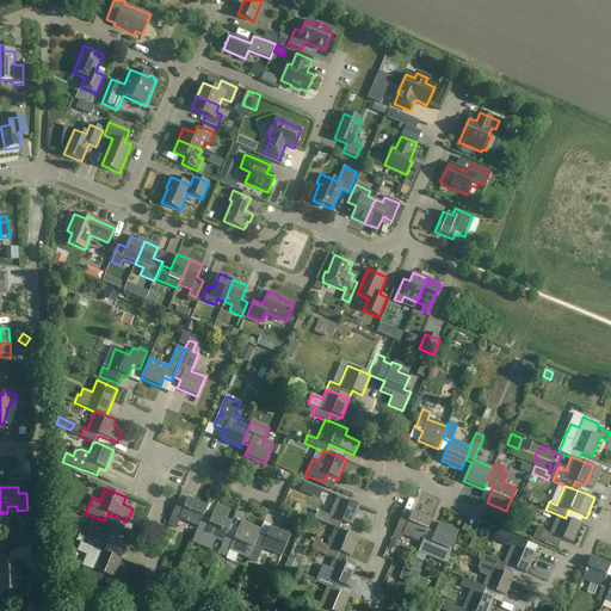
[(321,523),(335,529),(335,528),(338,529),(338,528),(340,522),(351,525),(359,505),(338,497),(329,516),(325,514),(321,523)]
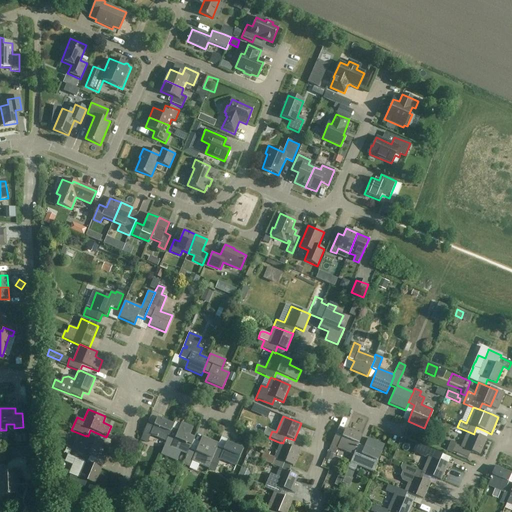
[(354,429),(369,433),(372,420),(357,416),(354,429)]
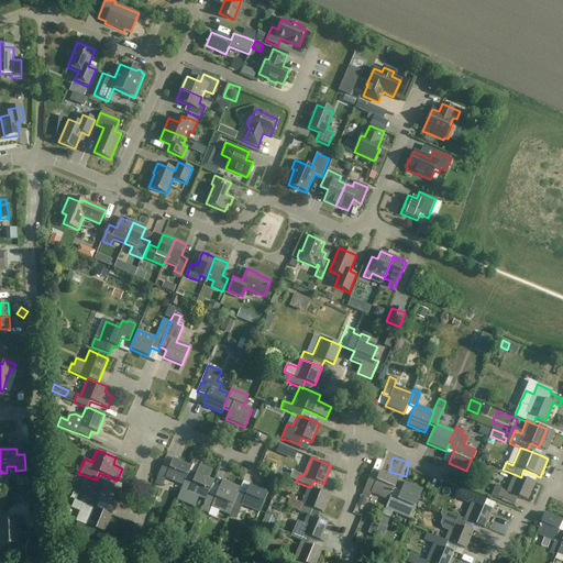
[(162,465),(154,484),(162,487),(166,478),(183,486),(186,481),(191,467),(173,460),(169,468),(162,465)]
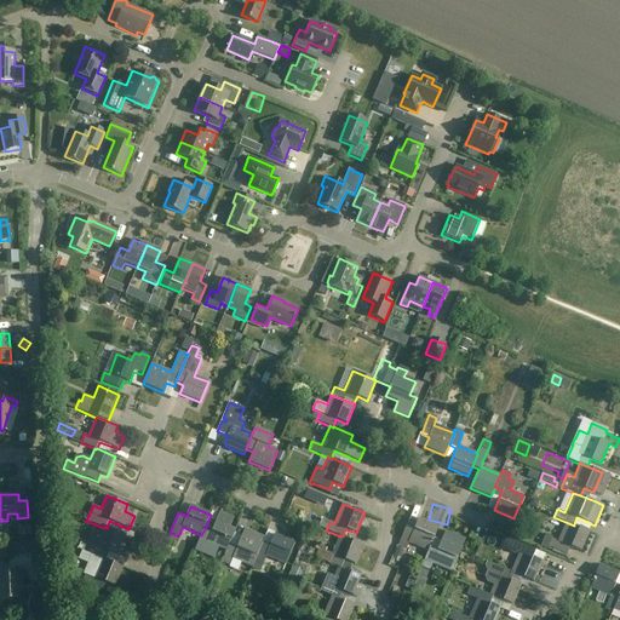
[(212,532),(205,529),(201,535),(194,551),(214,560),(219,549),(227,551),(229,545),(230,545),(236,530),(230,528),(234,518),(219,512),(216,522),(212,532)]
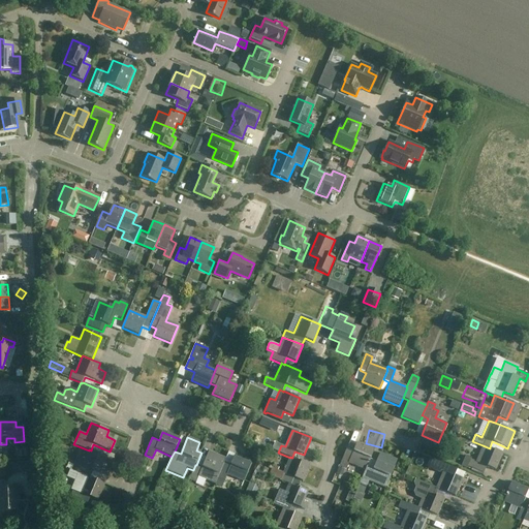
[(346,449),(339,466),(346,468),(348,463),(365,469),(366,469),(366,467),(367,468),(374,450),(356,443),(352,452),(346,449)]
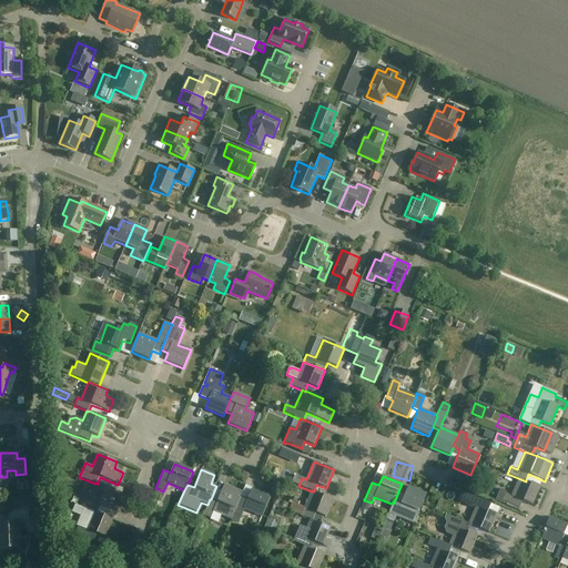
[(539,486),(526,480),(526,482),(518,478),(510,496),(505,493),(501,500),(519,508),(523,500),(531,505),(539,486)]
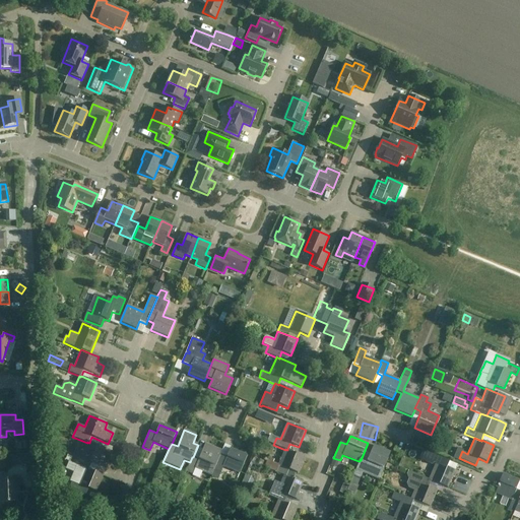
[(264,454),(272,444),(266,439),(258,449),(264,454)]
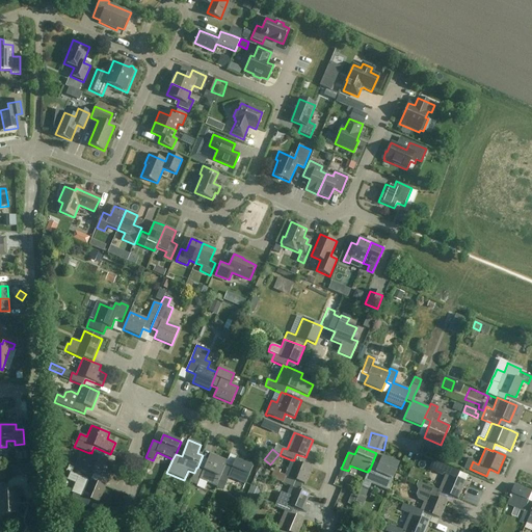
[(108,459),(91,453),(89,452),(89,453),(86,461),(80,459),(77,467),(79,468),(76,475),(88,480),(88,479),(89,480),(89,479),(92,474),(109,480),(113,469),(105,464),(108,459)]
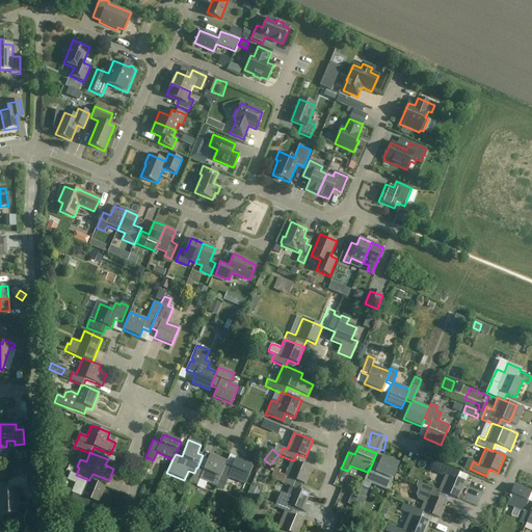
[(200,480),(216,487),(225,464),(225,466),(228,461),(210,454),(203,470),(197,468),(196,468),(194,473),(190,482),(197,485),(200,480)]
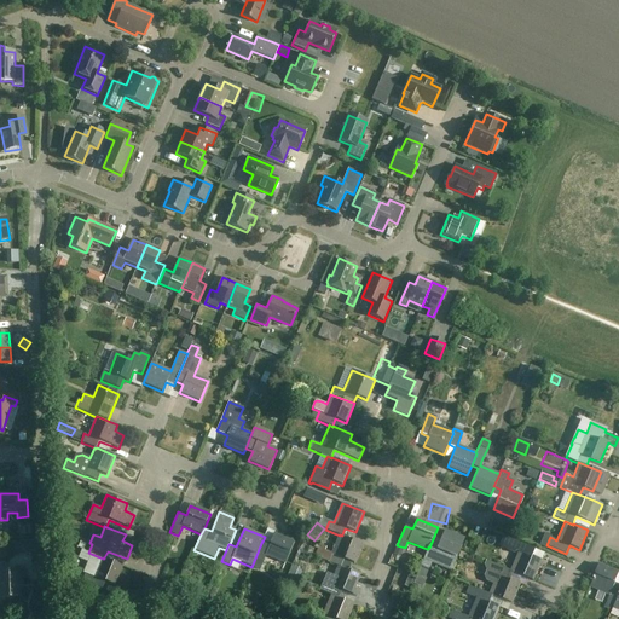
[(444,530),(440,541),(437,550),(429,548),(428,547),(428,549),(427,549),(420,566),(428,570),(431,562),(451,571),(464,538),(444,530)]
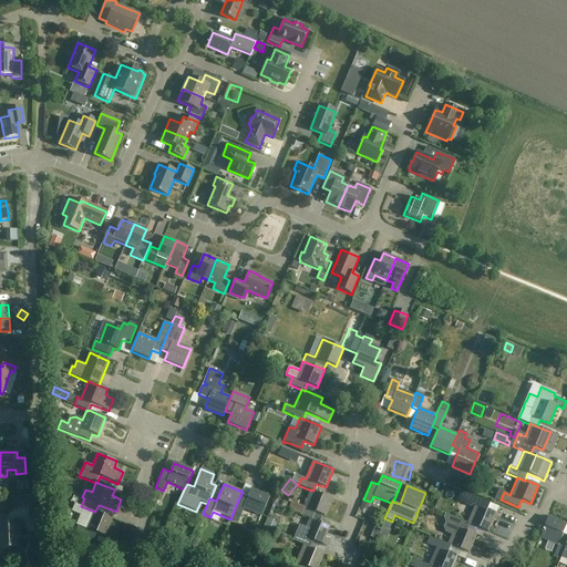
[(494,500),(500,502),(504,491),(498,488),(494,500)]
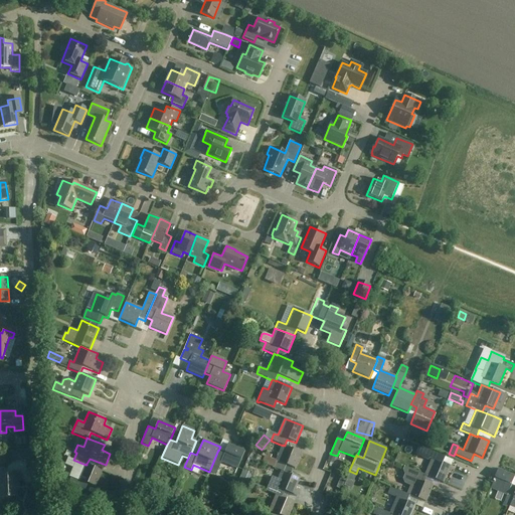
[(218,450),(209,472),(218,475),(220,470),(218,469),(221,463),(237,469),(244,452),(227,445),(224,453),(218,451),(218,450)]
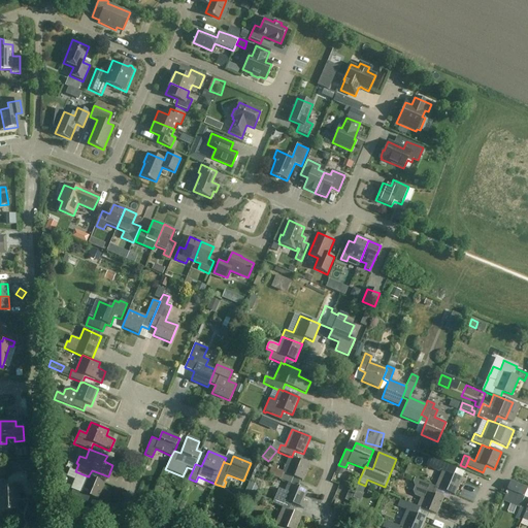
[(309,463),(292,456),(292,457),(290,456),(290,457),(283,472),(276,470),(278,467),(272,464),(268,474),(288,483),(289,483),(291,484),(291,483),(293,477),(302,481),(309,463)]
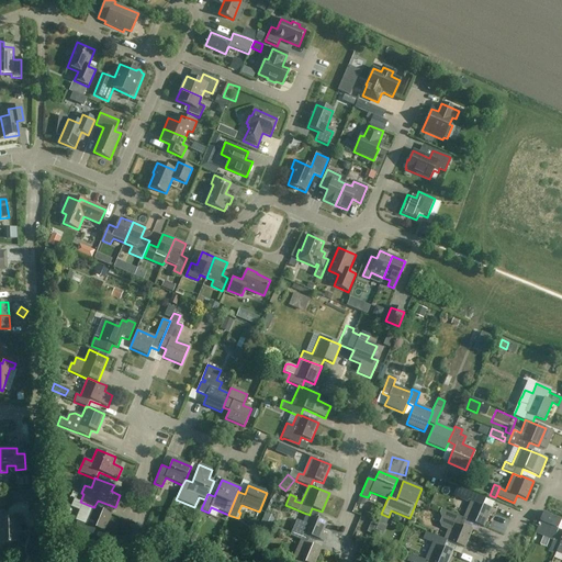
[(465,519),(483,527),(491,508),(482,505),(485,498),(457,486),(453,495),(467,502),(468,499),(471,501),(463,518),(465,519)]
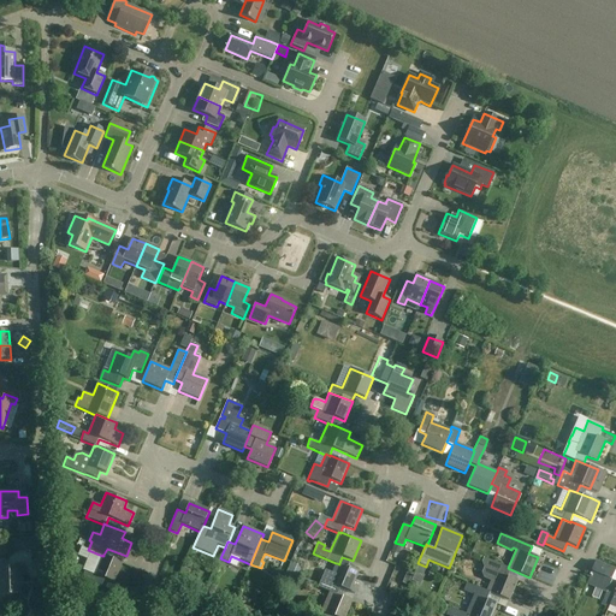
[(123,563),(104,555),(104,556),(102,555),(102,556),(96,569),(90,567),(88,572),(86,570),(82,579),(102,587),(105,580),(114,584),(123,563)]
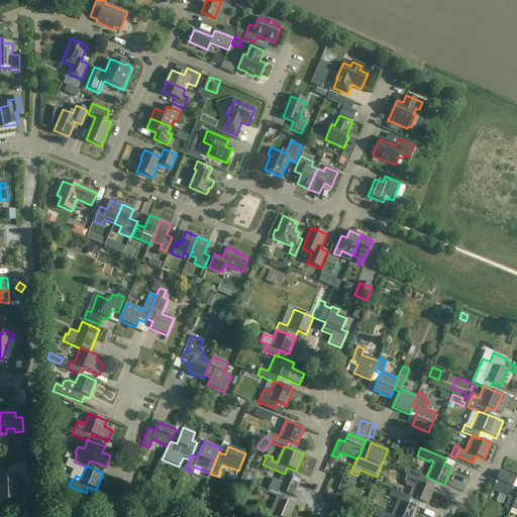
[(0,500),(16,499),(15,478),(4,478),(3,471),(0,470),(0,500)]
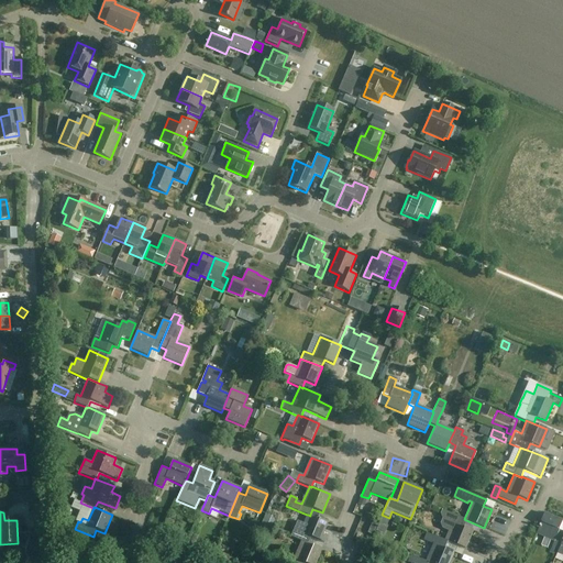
[(464,519),(449,512),(445,520),(452,522),(444,540),(448,541),(448,542),(465,549),(473,531),(463,527),(466,520),(464,519)]
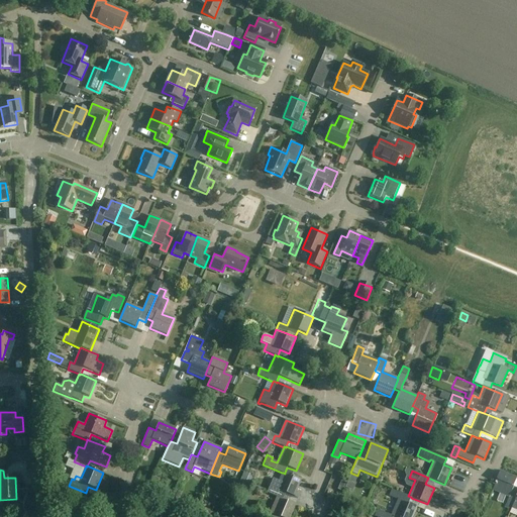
[(496,483),(493,491),(509,498),(505,508),(511,510),(512,506),(513,506),(516,497),(516,489),(514,488),(516,481),(516,478),(501,472),(496,483)]
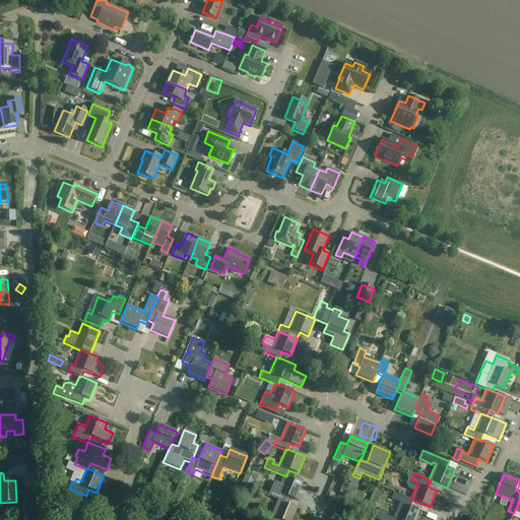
[(287,496),(300,501),(303,495),(299,493),(303,482),(286,475),(286,476),(284,475),(283,475),(277,492),(271,490),(268,497),(278,501),(278,500),(284,503),(284,502),(287,496)]
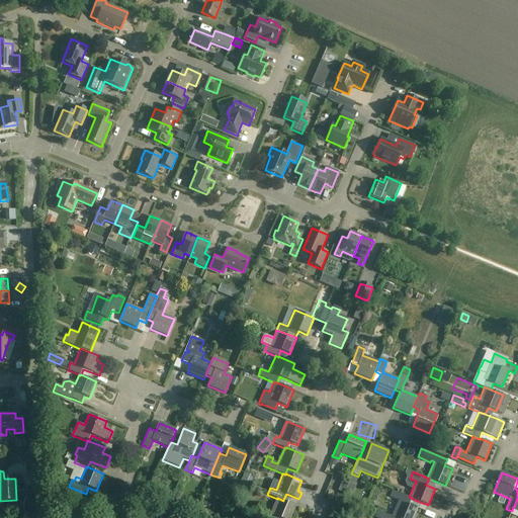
[(409,497),(396,491),(393,490),(390,497),(399,500),(392,516),(392,517),(394,517),(413,517),(417,508),(409,504),(412,499),(412,498),(409,497)]
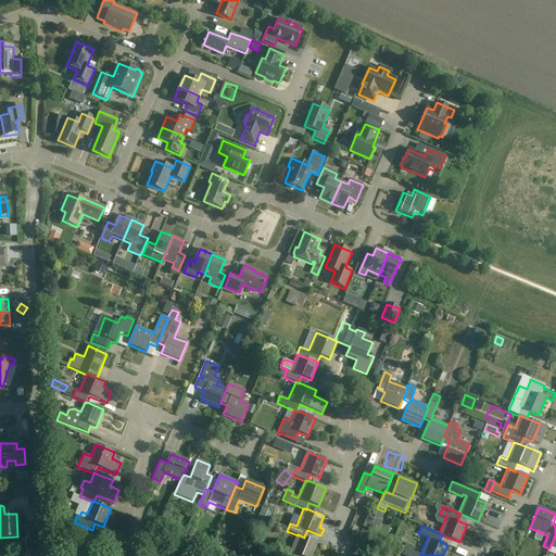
[(298,534),(298,535),(290,552),(283,550),(280,555),(312,555),(318,543),(304,536),(304,538),(298,534)]
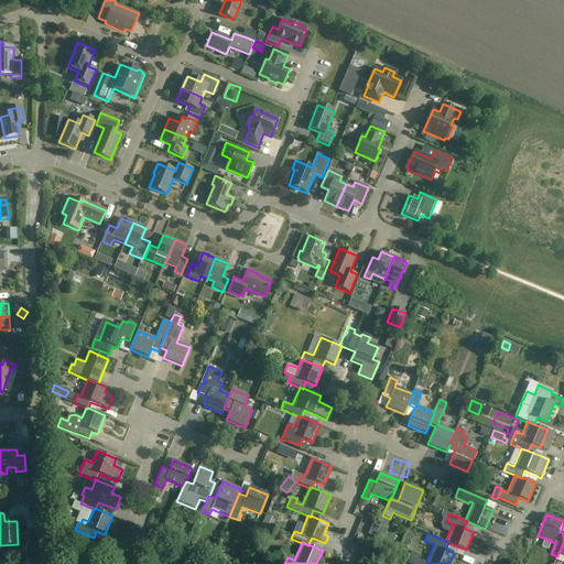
[(10,563),(20,559),(17,551),(7,555),(10,563)]
